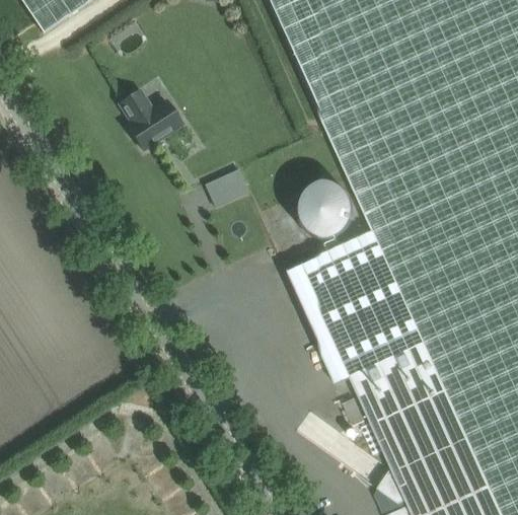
[(21,0),(43,31),(88,0),(21,0)]
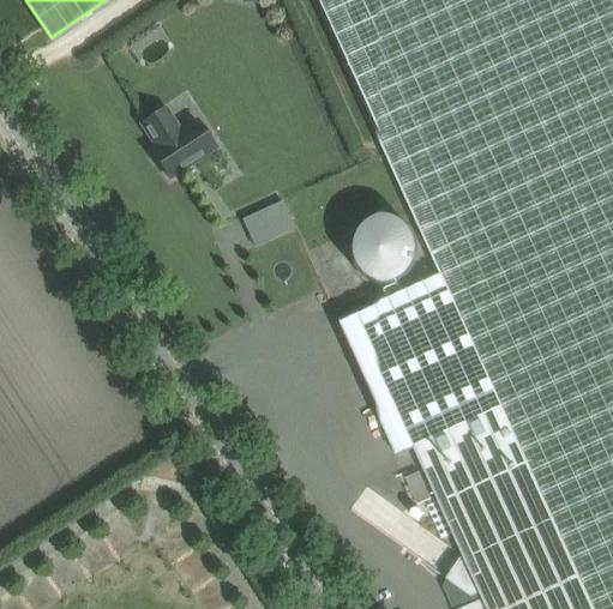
[(612,608),(612,0),(318,0),(442,272),(337,319),(397,452),(415,445),(464,552),(448,576),(472,594),(481,589),(484,596),(456,608),(455,608),(612,608)]
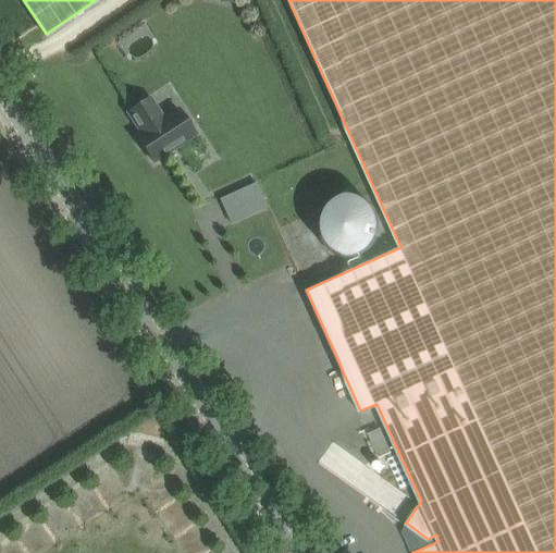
[(137,133),(153,159),(195,132),(178,107),(163,117),(150,95),(127,110),(141,131),(137,133)]
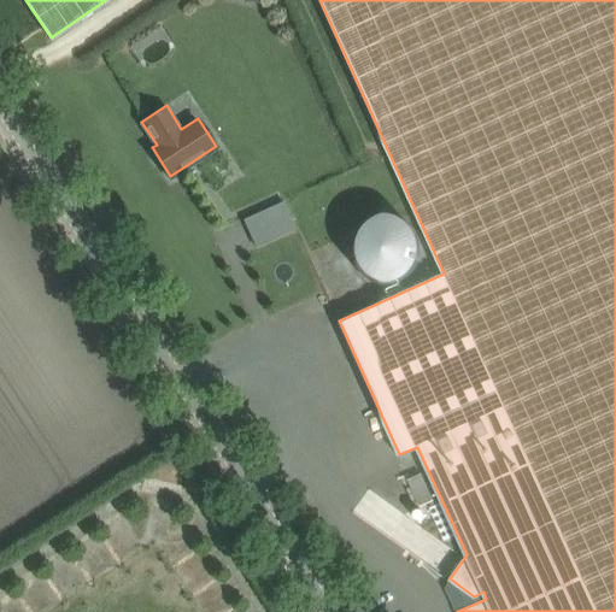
[(283,233),(297,227),(285,198),(271,204),(283,233)]
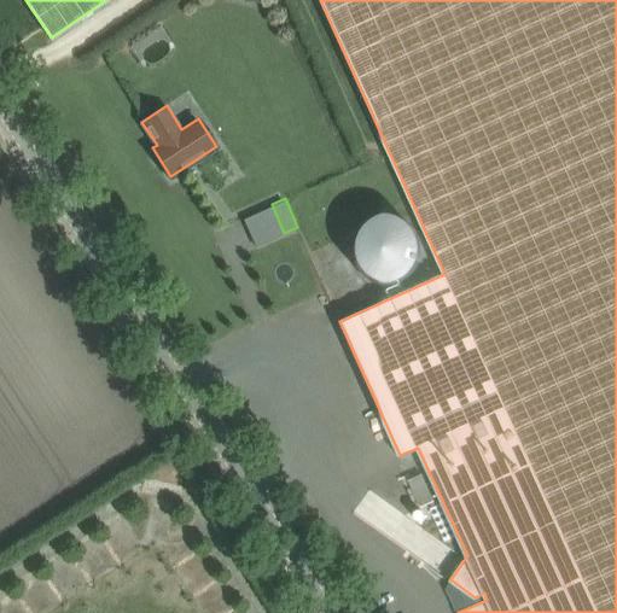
[(417,267),(418,264),(419,262),(420,260),(421,257),(421,255),(423,252),(423,250),(423,247),(423,245),(421,243),(421,240),(420,238),(420,235),(419,233),(418,231),(417,229),(415,227),(414,225),(412,223),(411,221),(408,220),(406,219),(405,217),(403,217),(401,216),(399,215),(396,214),(394,214),(391,214),(389,212),(386,212),(384,214),(382,214),(379,214),(377,215),(374,215),(372,216),(371,217),(368,219),(366,220),(365,222),(362,223),(361,225),(359,227),(358,229),(356,232),(355,234),(354,237),(354,239),(353,241),(353,244),(353,246),(353,249),(353,251),(353,254),(353,256),(354,258),(355,261),(355,263),(356,266),(358,267),(360,269),(361,272),(362,273),(365,274),(366,276),(368,278),(371,279),(373,280),(376,281),(378,281),(380,282),(383,282),(385,282),(388,282),(390,282),(393,282),(395,282),(397,281),(400,280),(402,280),(405,279),(407,278),(408,275),(411,274),(412,273),(414,270),(415,269),(417,267)]
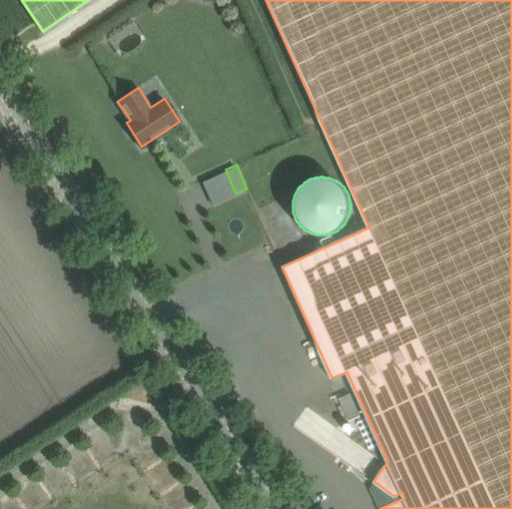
[(354,390),(341,396),(351,417),(363,412),(354,390)]
